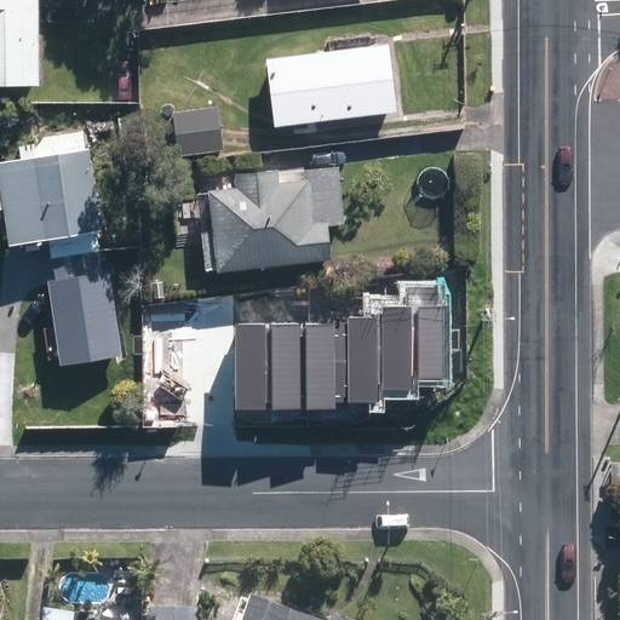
[(0,0),(0,86),(40,86),(39,0),(0,0)]
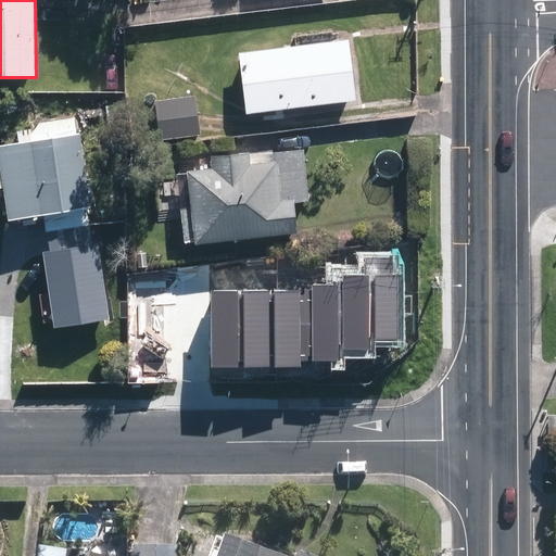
[(352,43),(244,57),(250,101),(357,88),(352,43)]
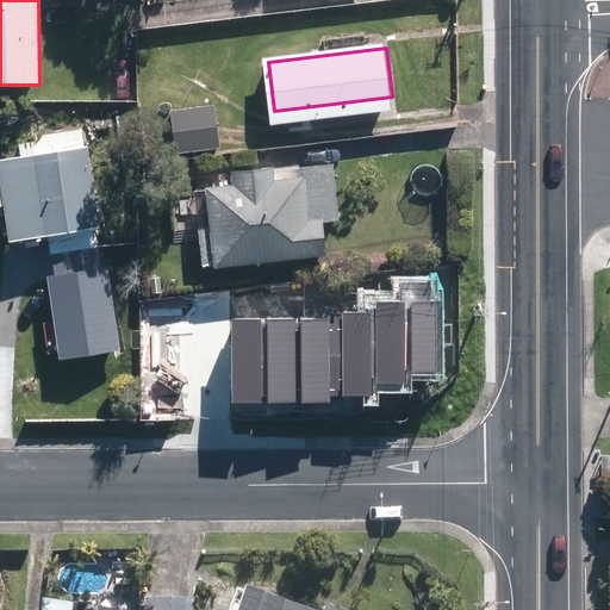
[(217,109),(174,114),(178,150),(221,145),(217,109)]
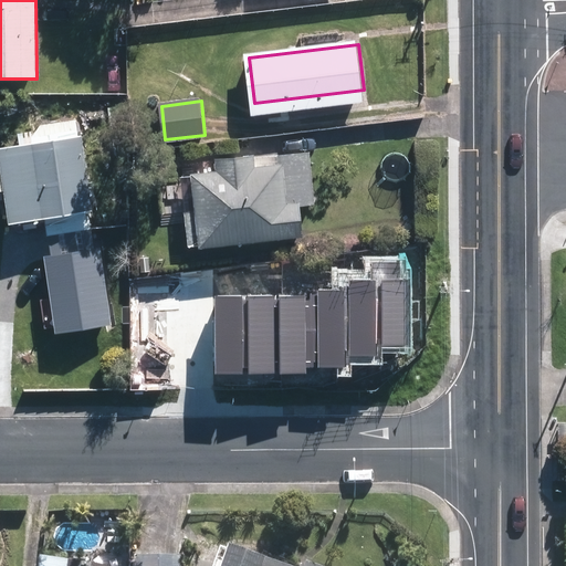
[(79,144),(7,156),(18,224),(91,212),(79,144)]
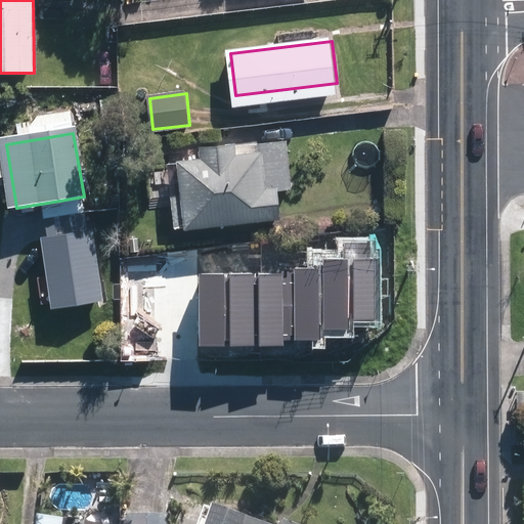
[(168,161),(174,229),(285,218),(281,188),(297,186),(293,142),(267,145),(267,151),(168,161)]
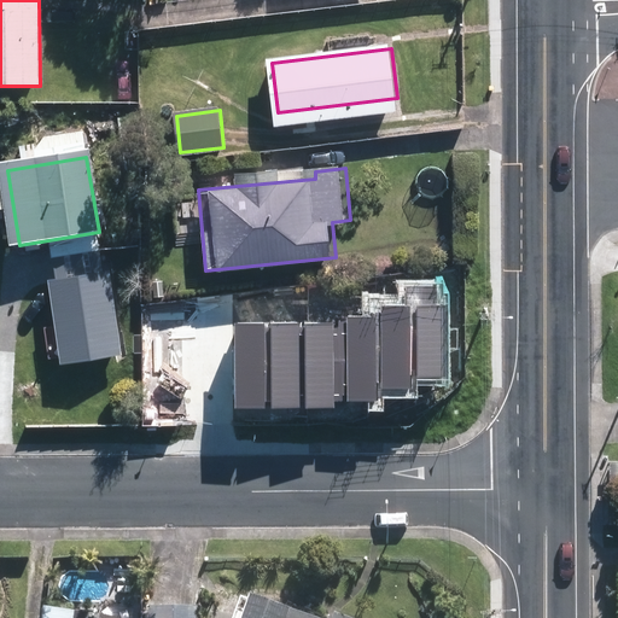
[(110,279),(57,287),(69,363),(122,355),(110,279)]
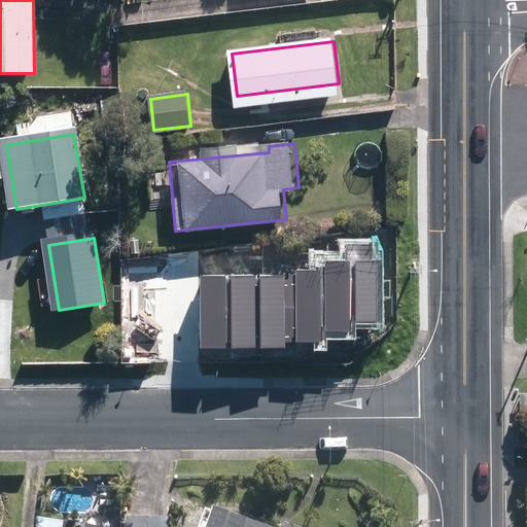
[(322,270),(322,332),(350,332),(350,323),(350,261),(322,261),(322,270)]
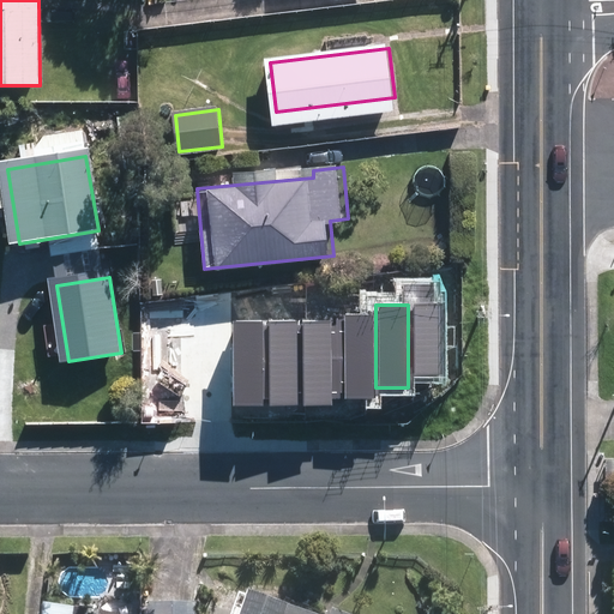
[(439,305),(408,305),(408,377),(439,377),(439,305)]
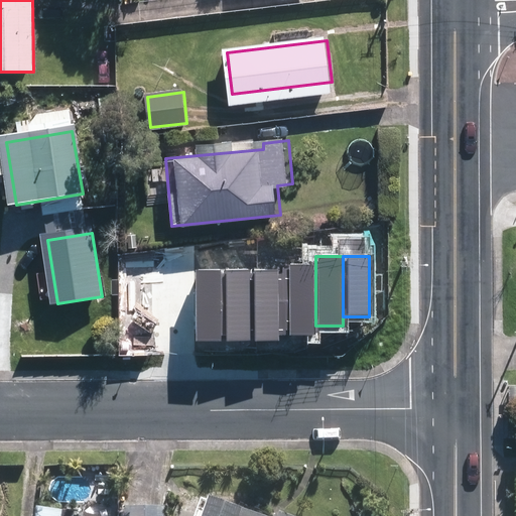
[(315,264),(289,265),(290,335),(316,335),(315,326),(315,264)]
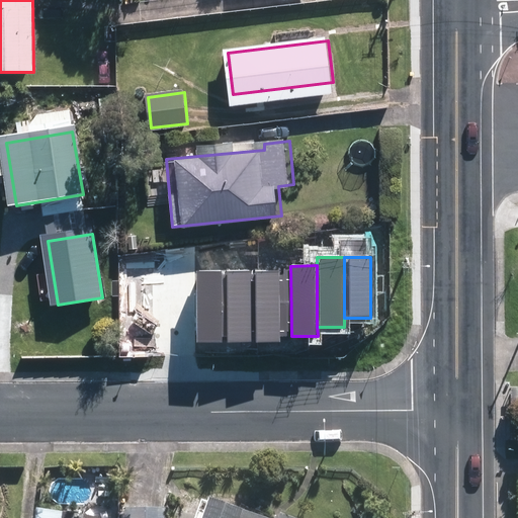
[(223,271),(196,271),(196,342),(224,342),(223,271)]
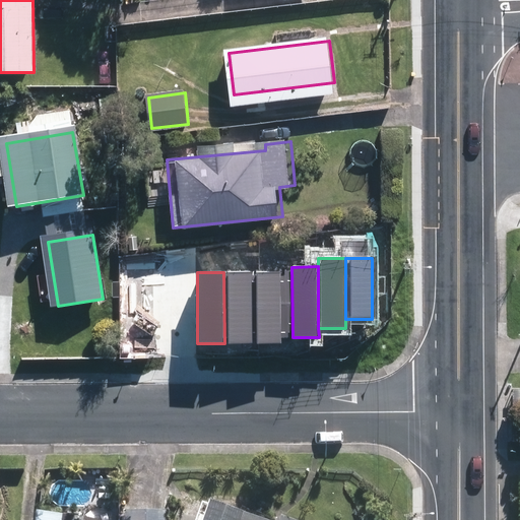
[(254,272),(223,272),(224,343),(253,343),(254,272)]
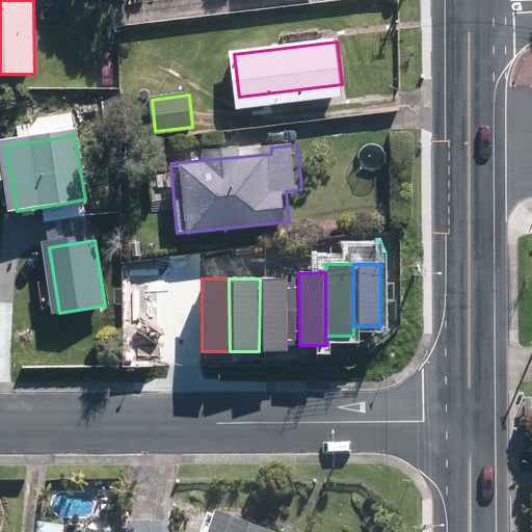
[(289,278),(260,278),(259,351),(289,351),(289,278)]
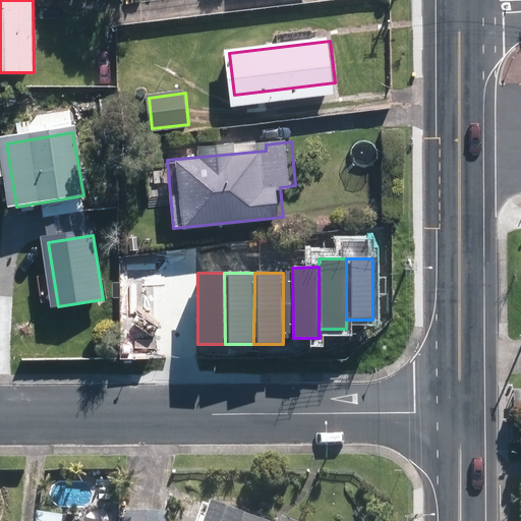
[(270,520),(219,503),(212,520),(270,520)]
